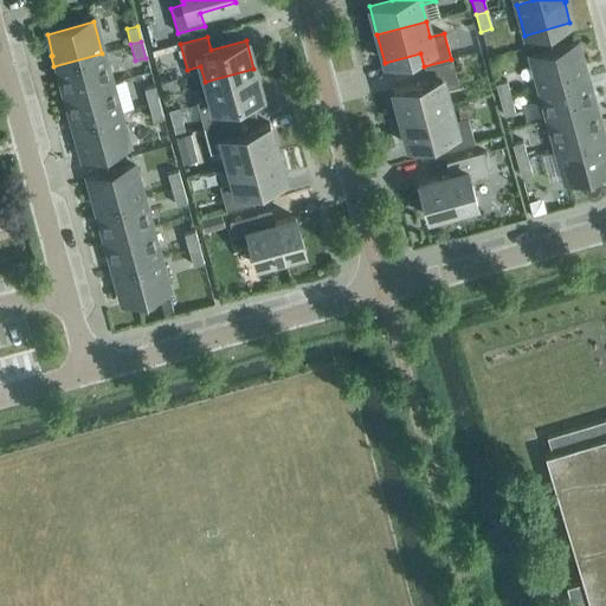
[(539,89),(587,76),(584,66),(582,66),(577,46),(530,58),(539,89)]
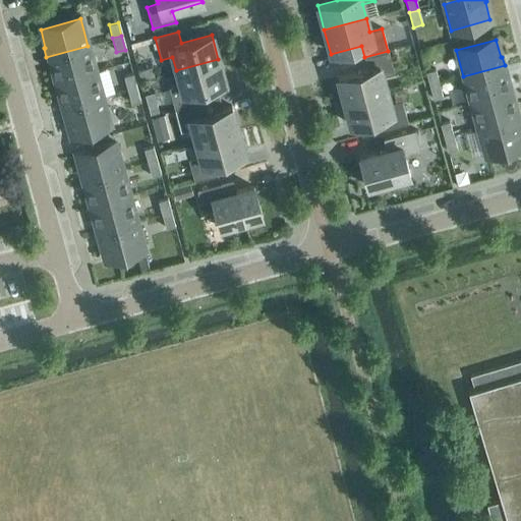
[(55,82),(95,71),(88,46),(46,57),(49,65),(50,65),(55,82)]
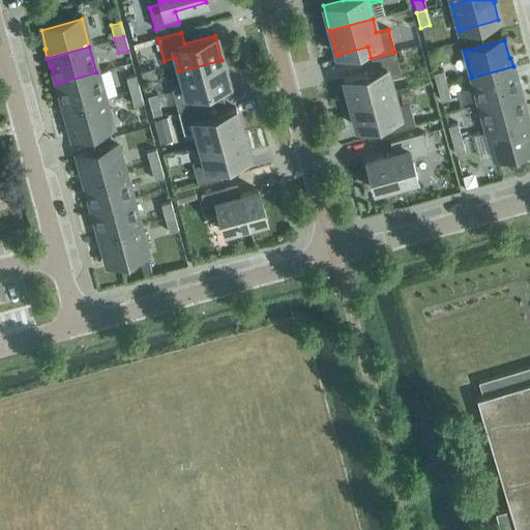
[(350,104),(392,92),(388,78),(401,75),(394,52),(371,58),(374,70),(343,79),(350,104)]
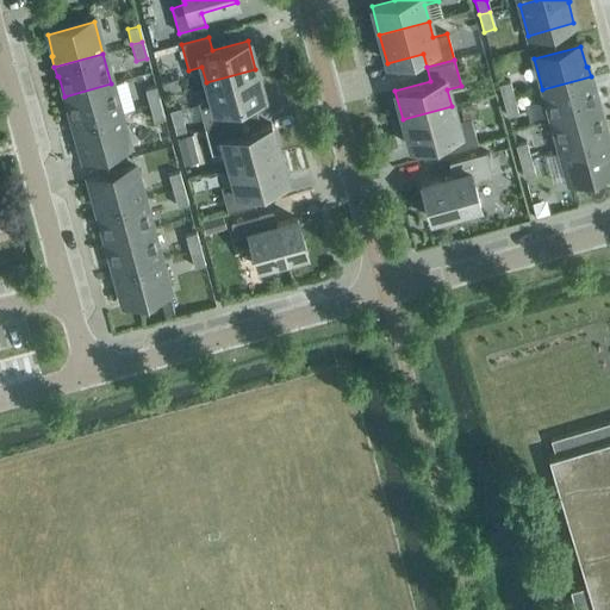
[(226,107),(263,97),(255,69),(206,82),(211,99),(197,103),(204,129),(230,122),(226,107)]
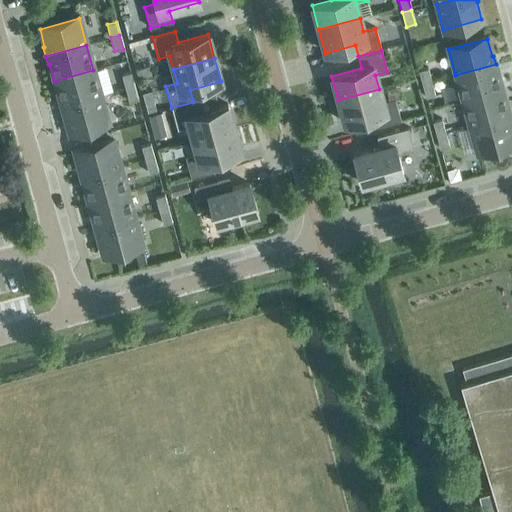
[(462,101),(501,90),(496,73),(498,73),(496,64),(455,75),(462,101)]
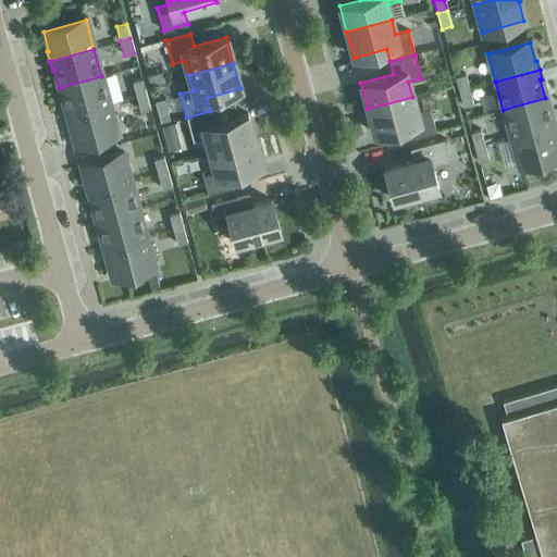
[(458,91),(469,89),(465,75),(455,77),(458,91)]
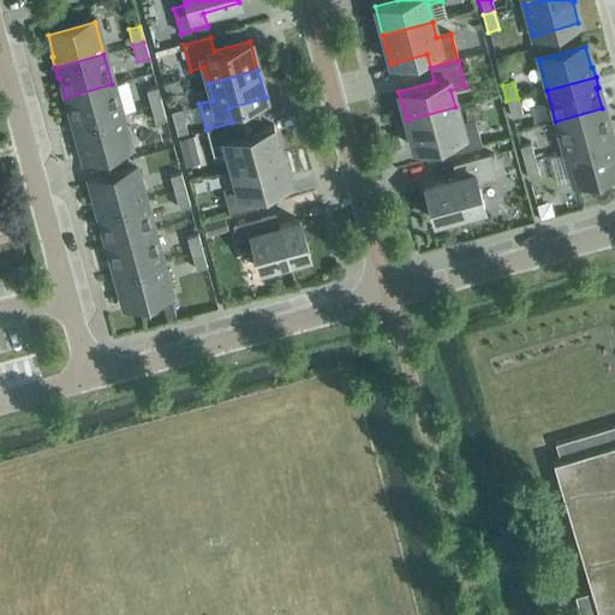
[(71,129),(120,115),(112,84),(65,97),(71,118),(69,118),(71,129)]
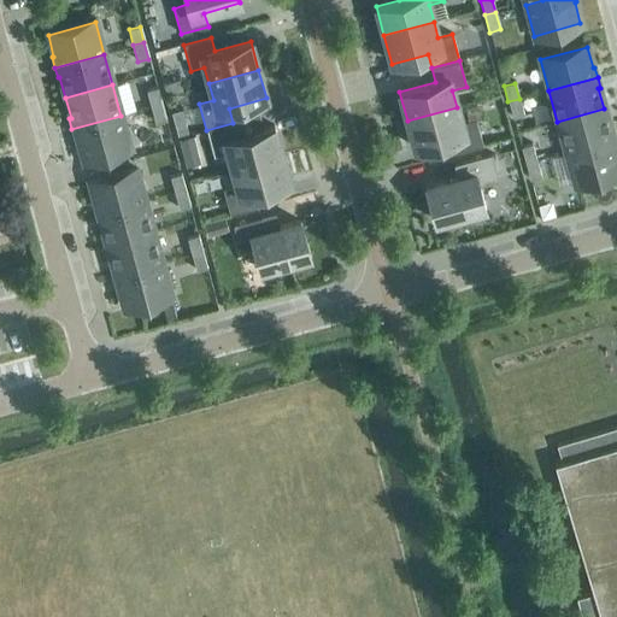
[(150,105),(160,103),(157,88),(146,90),(150,105)]
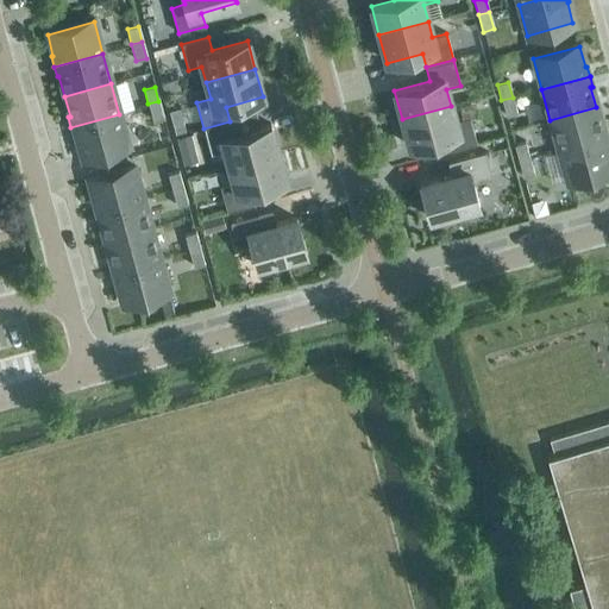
[(513,98),(501,100),(506,117),(516,114),(513,98)]
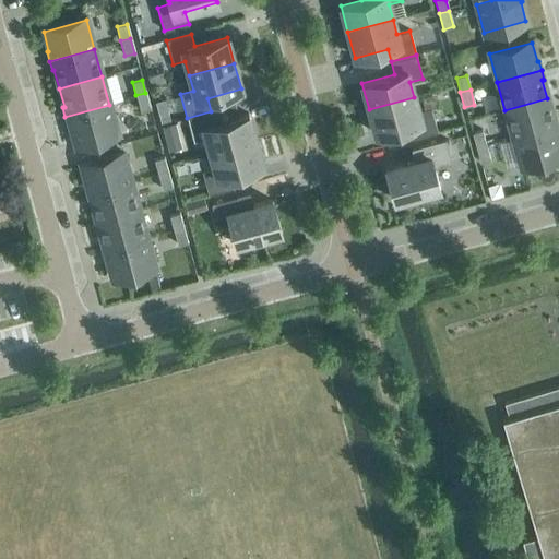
[(145,93),(135,95),(140,113),(150,109),(145,93)]
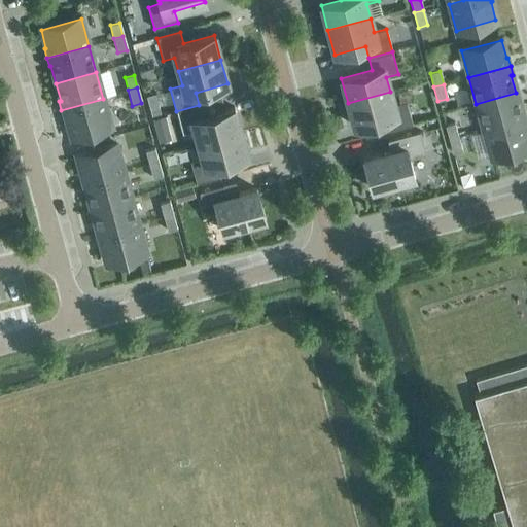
[(385,119),(387,132),(412,125),(406,102),(394,105),(390,92),(348,103),(354,128),(385,119)]
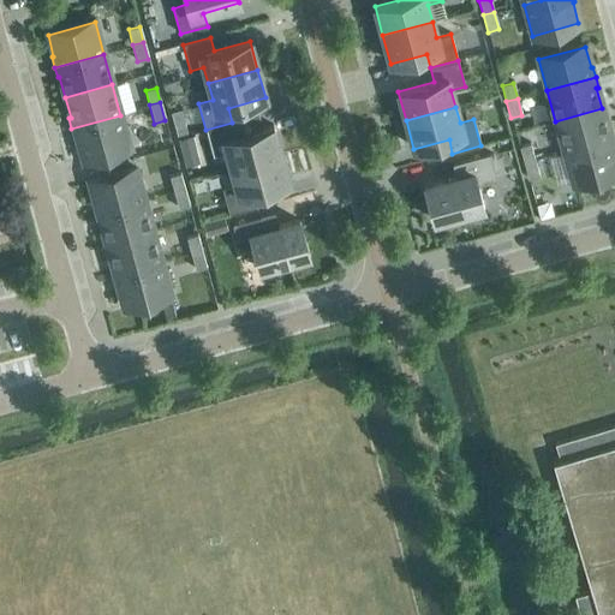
[(171,111),(177,135),(187,132),(181,108),(171,111)]
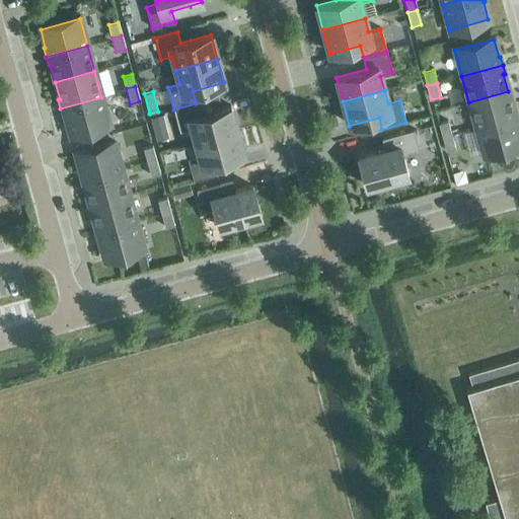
[(475,129),(517,118),(514,108),(513,108),(508,91),(468,102),(475,129)]
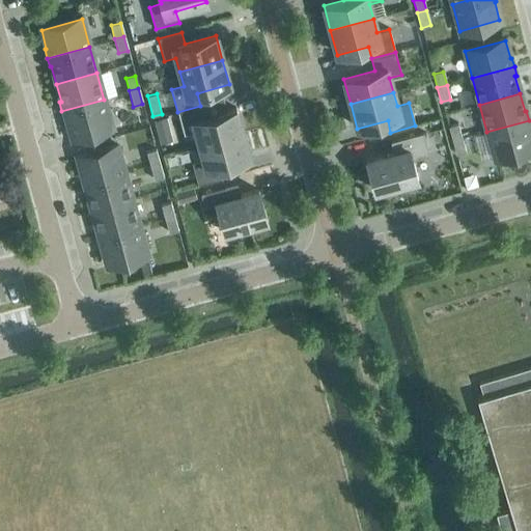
[(104,100),(61,111),(64,119),(65,119),(71,138),(111,127),(104,100)]
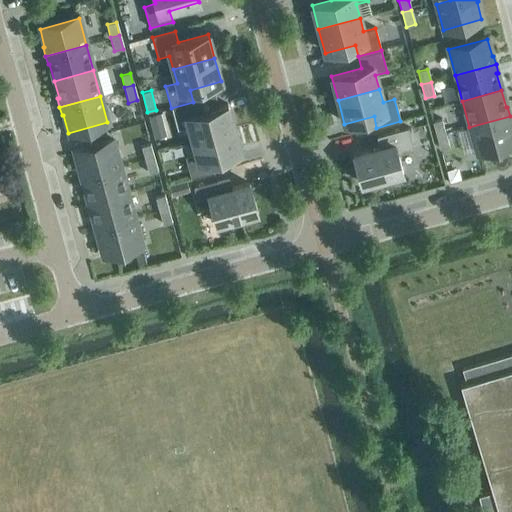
[(227,105),(196,113),(193,102),(171,108),(177,131),(189,127),(193,140),(234,129),(227,105)]
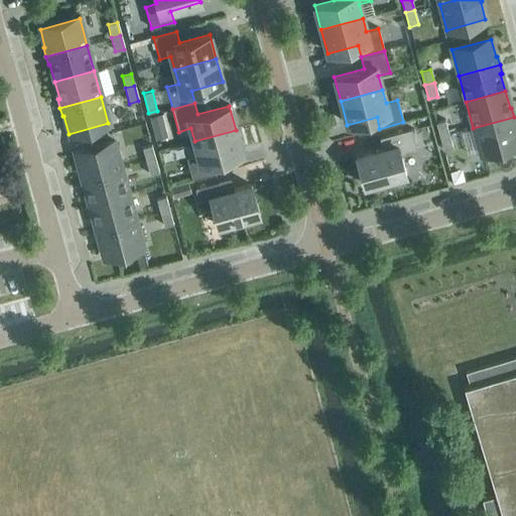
[(163,114),(151,117),(153,125),(165,121),(163,114)]
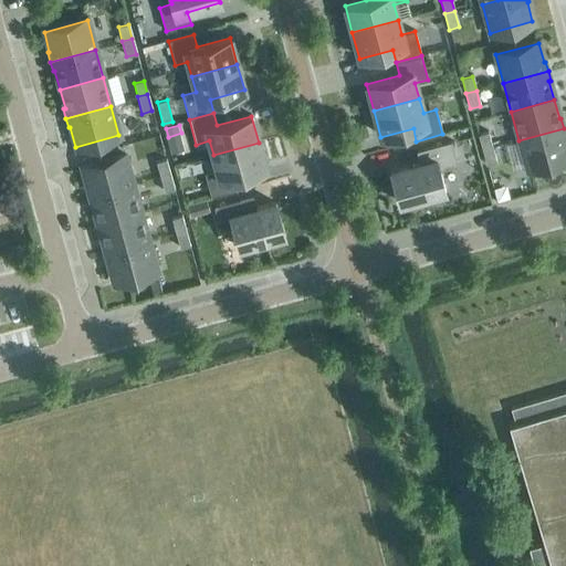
[(564,128),(519,140),(526,169),(565,157),(565,144),(564,137),(565,137),(564,128)]
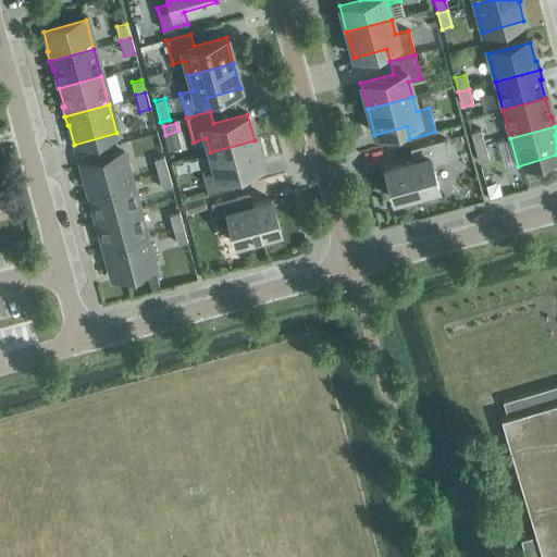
[(473,147),(483,145),(480,131),(470,133),(473,147)]
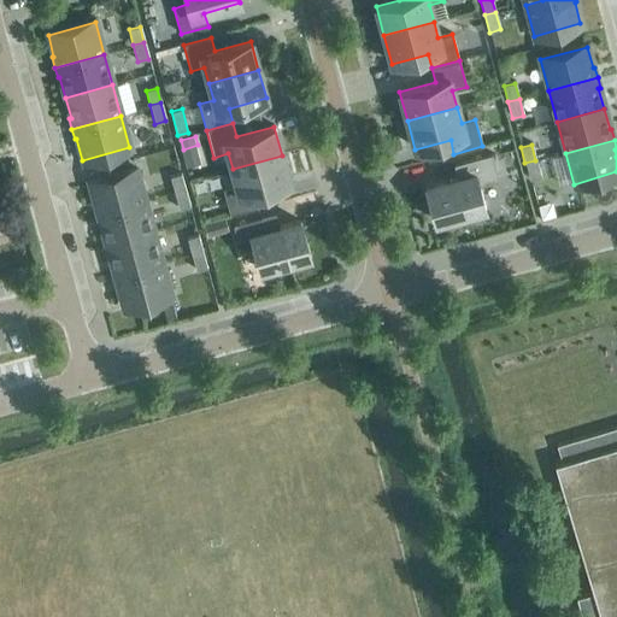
[(435,222),(485,209),(479,186),(499,181),(492,154),(453,164),(457,178),(425,187),(435,222)]
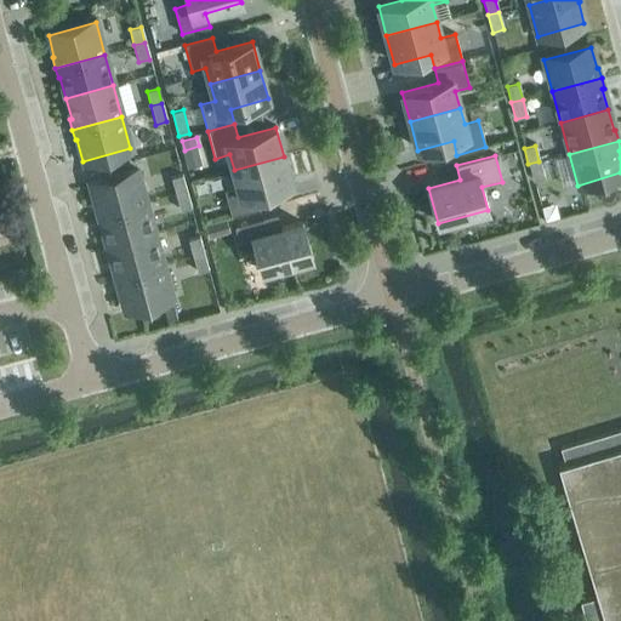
[(284,157),(234,170),(238,186),(224,189),(232,216),(260,209),(256,194),(291,184),(284,157)]
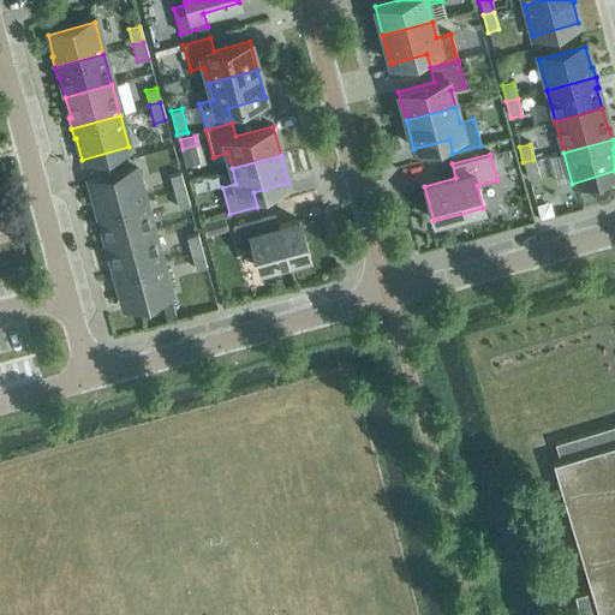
[(533,160),(523,162),(527,179),(538,177),(533,160)]
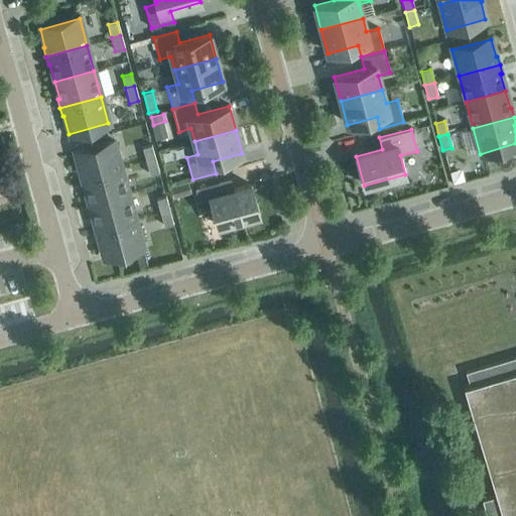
[(80,179),(121,168),(113,142),(75,153),(79,170),(78,171),(80,179)]
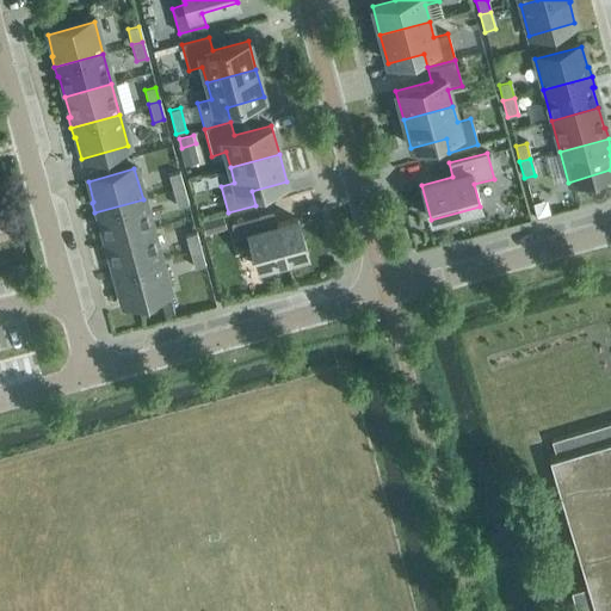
[(172,190),(183,187),(179,172),(168,176),(172,190)]
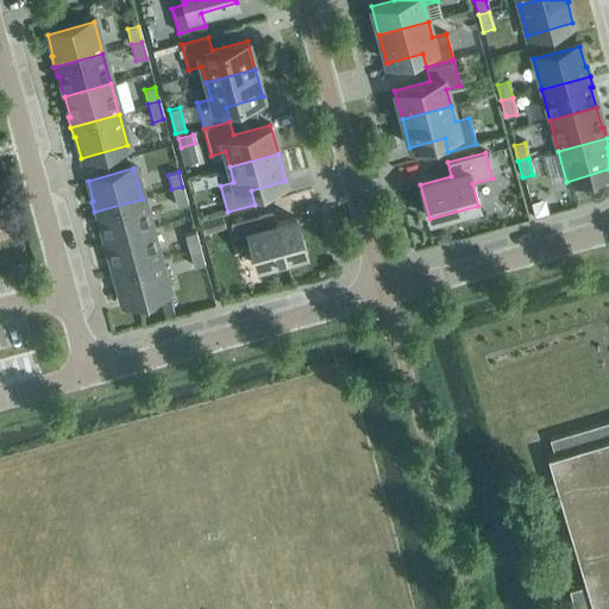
[(182,187),(171,189),(176,207),(187,205),(182,187)]
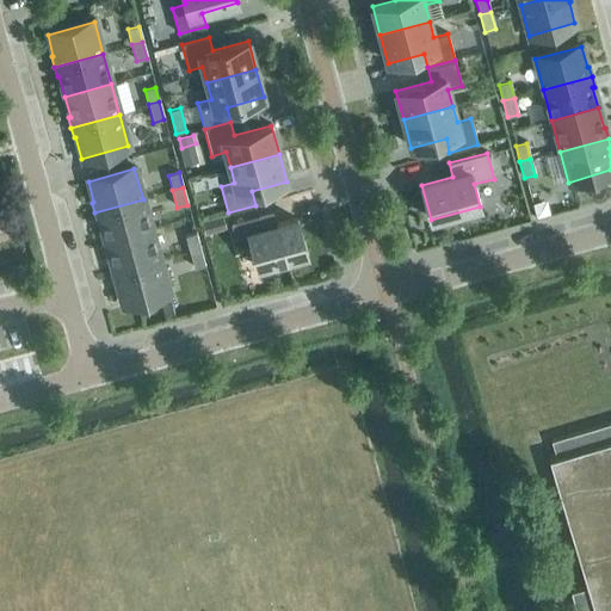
[(105,242),(152,230),(143,199),(94,213),(97,223),(99,223),(105,242)]
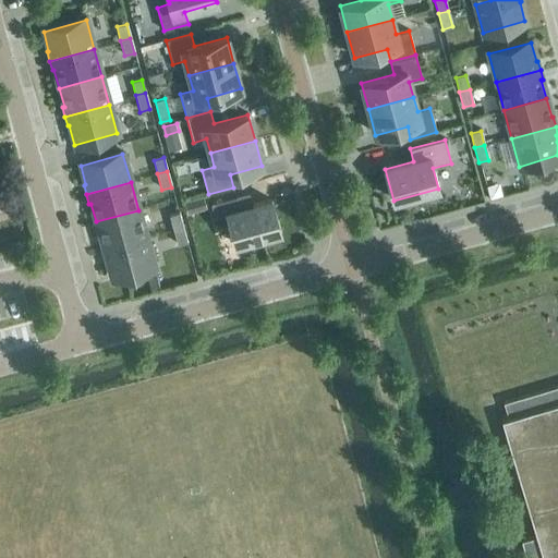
[(239,209),(235,196),(210,204),(217,228),(230,223),(235,244),(269,234),(269,238),(281,235),(271,201),(239,209)]
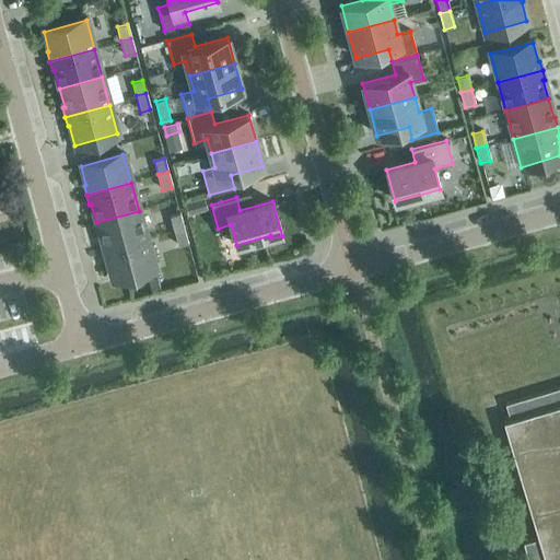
[(102,251),(147,238),(139,211),(96,222),(101,241),(100,242),(102,251)]
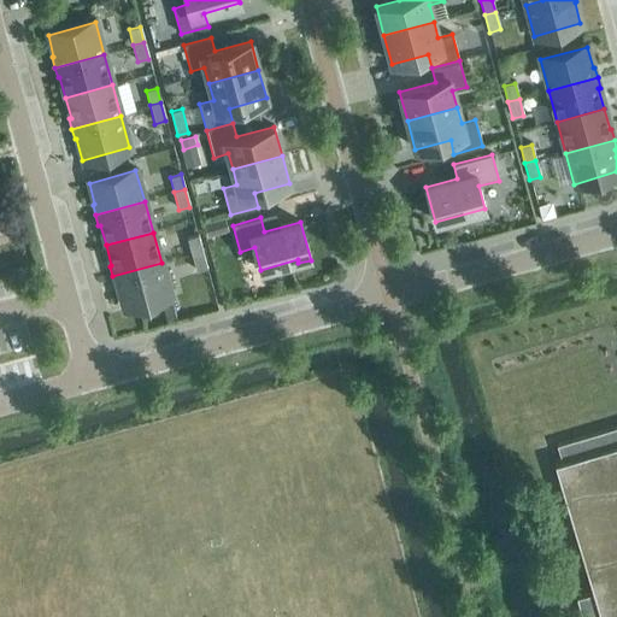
[(191,254),(201,251),(198,235),(187,239),(191,254)]
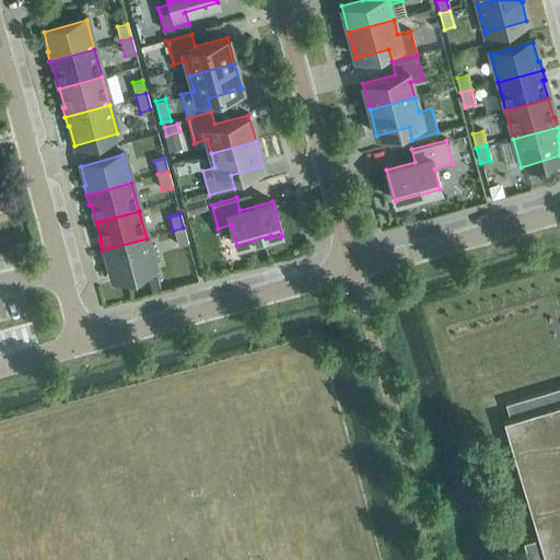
[(183,228),(173,231),(177,246),(187,244),(183,228)]
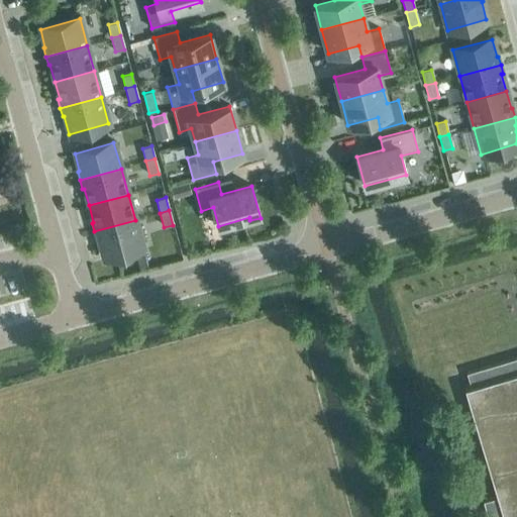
[(135,220),(94,231),(96,240),(98,240),(103,257),(142,246),(135,220)]
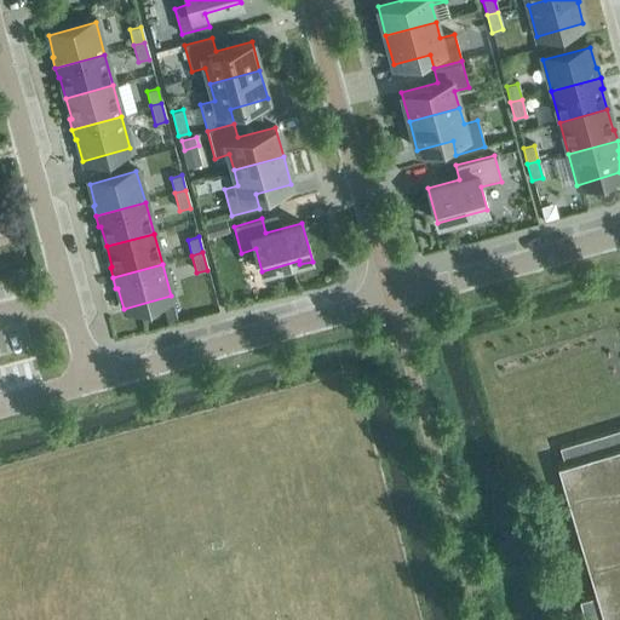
[(619,619),(619,429),(560,447),(564,464),(557,466),(595,595),(579,600),(584,619),(619,619)]
